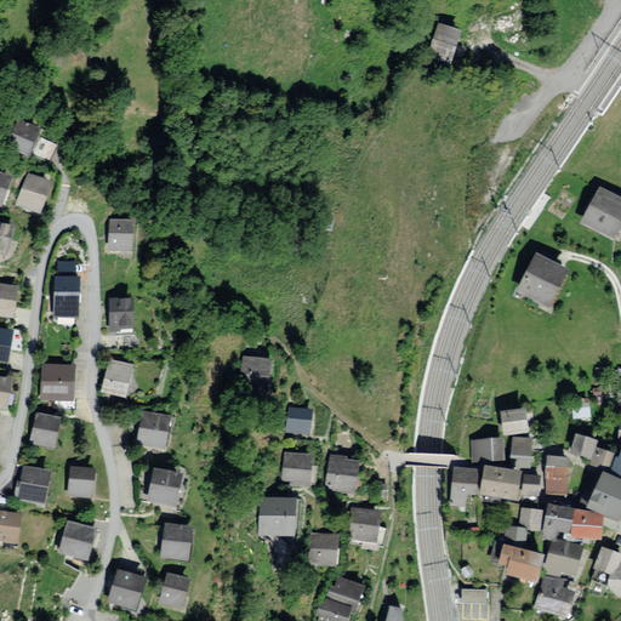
[(442,24),(431,57),(449,63),(460,30),(442,24)]
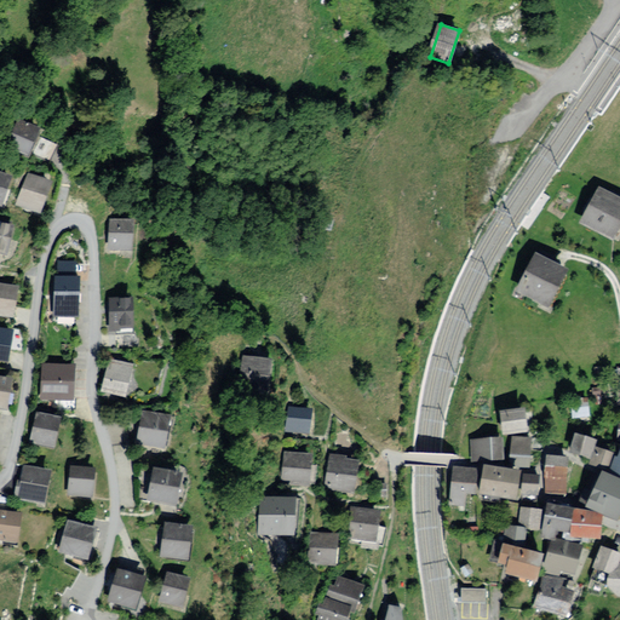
[(39,130),(18,120),(5,147),(27,156),(39,130)]
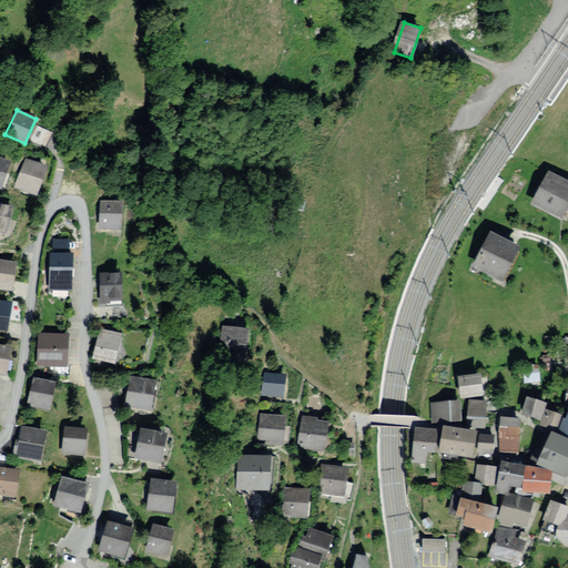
[(53,134),(36,125),(28,143),(46,151),(53,134)]
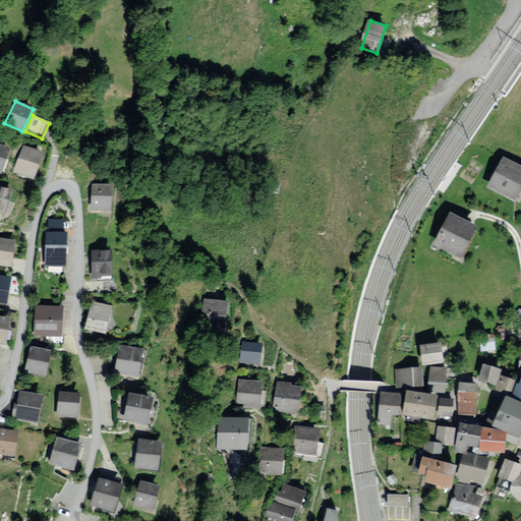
[(0,172),(9,149),(0,145),(0,172)]
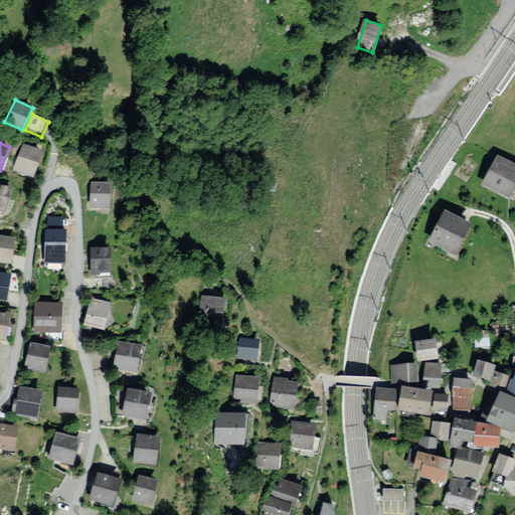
[(44,153),(23,144),(12,170),(33,179),(44,153)]
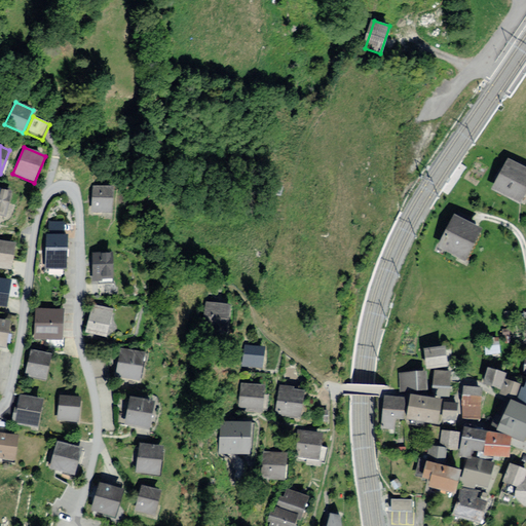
[(525,171),(525,172),(511,163),(495,190),(519,202),(525,187),(525,171)]
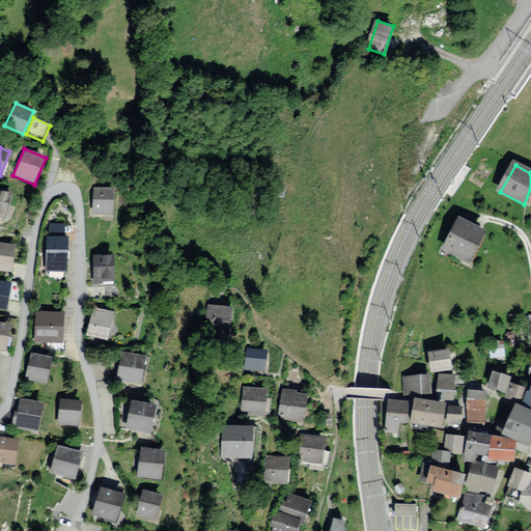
[(111,189),(89,188),(87,217),(109,218),(111,189)]
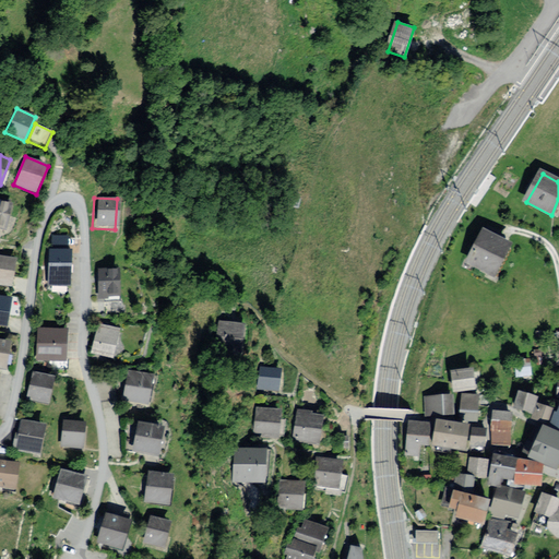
[(10,205),(0,203),(0,230),(2,232),(10,205)]
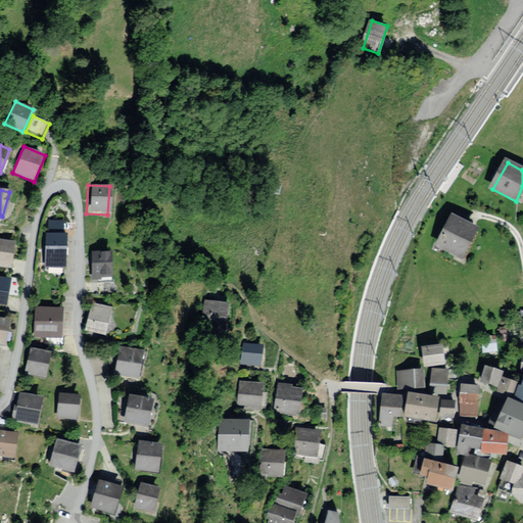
[(478,232),(450,218),(434,247),(462,263),(478,232)]
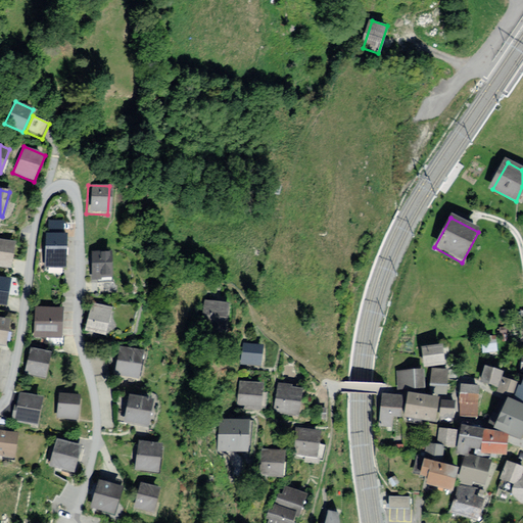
[(45,230),(43,268),(66,269),(68,231),(45,230)]
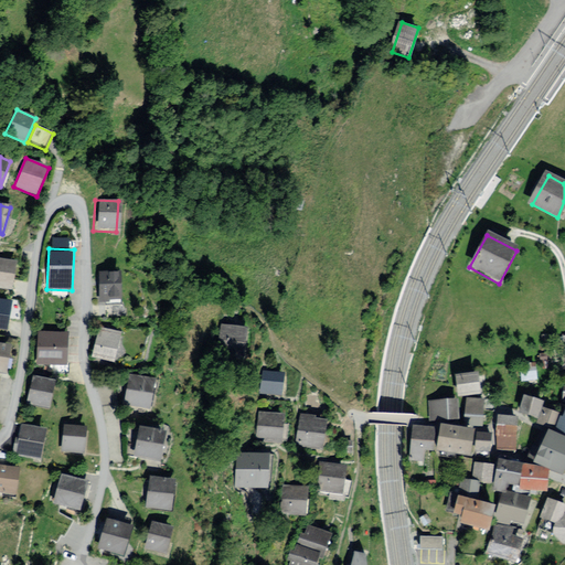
[(18,265),(0,259),(0,289),(11,292),(18,265)]
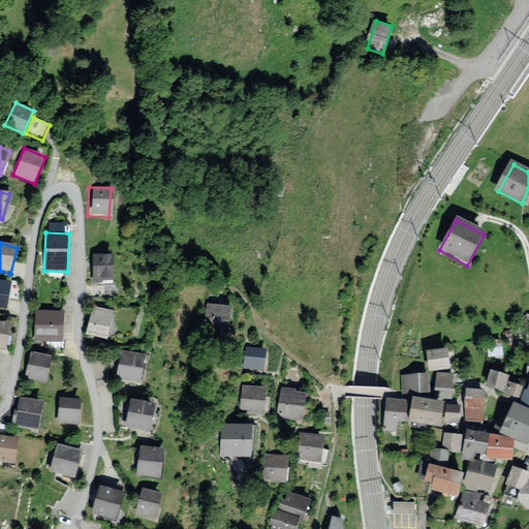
[(110,255),(87,255),(87,286),(110,286),(110,255)]
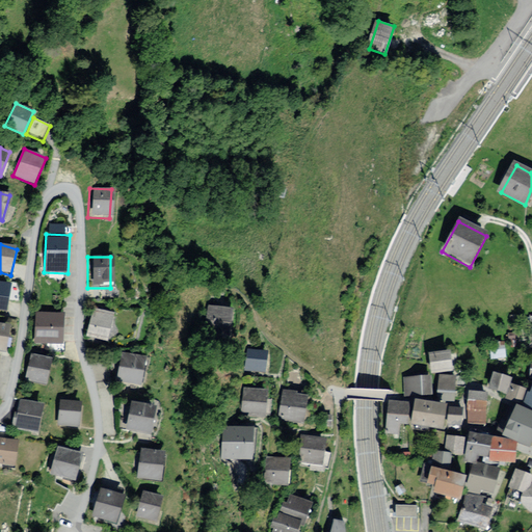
[(11,286),(0,284),(0,312),(5,314),(11,286)]
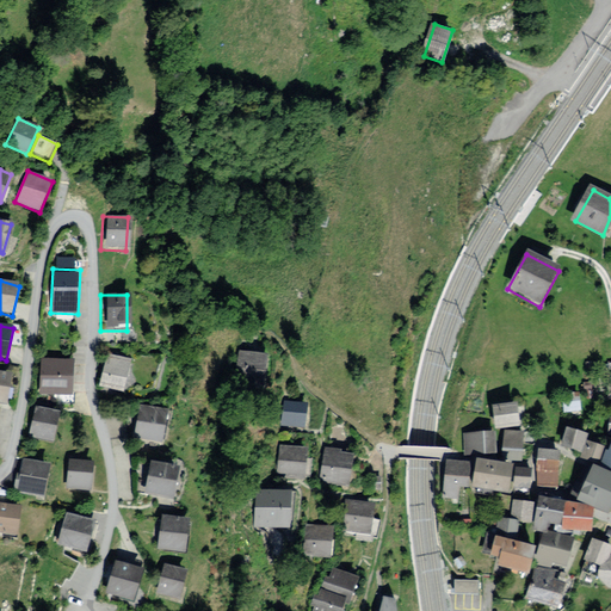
[(267,355),(238,350),(232,384),(263,389),(267,355)]
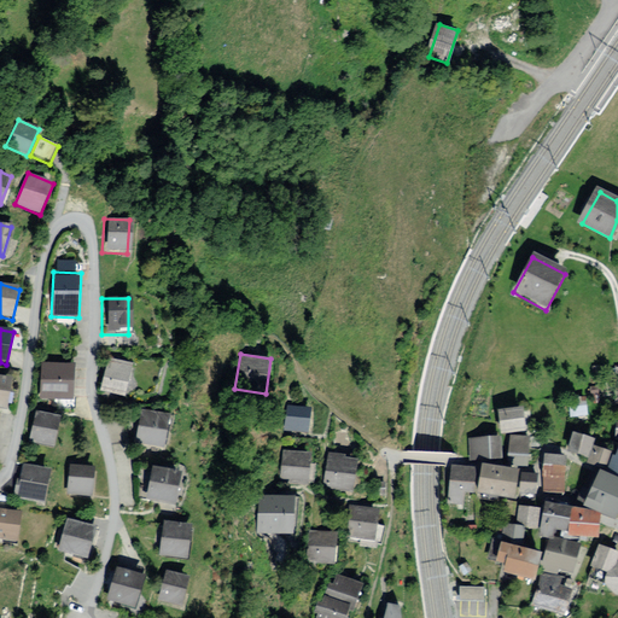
[(129,368),(105,361),(95,392),(120,400),(129,368)]
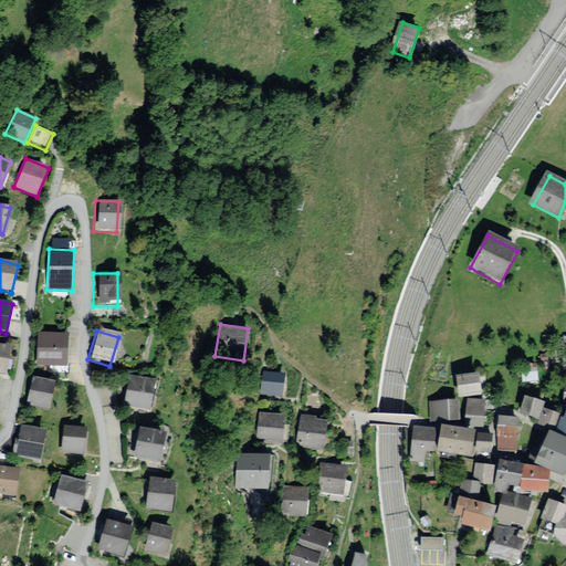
[(67,334),(35,333),(33,367),(65,369),(67,334)]
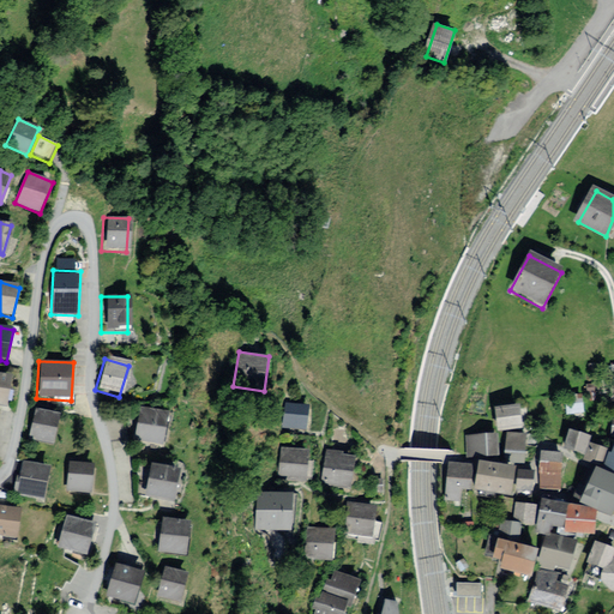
[(11,377),(0,374),(0,407),(6,408),(11,377)]
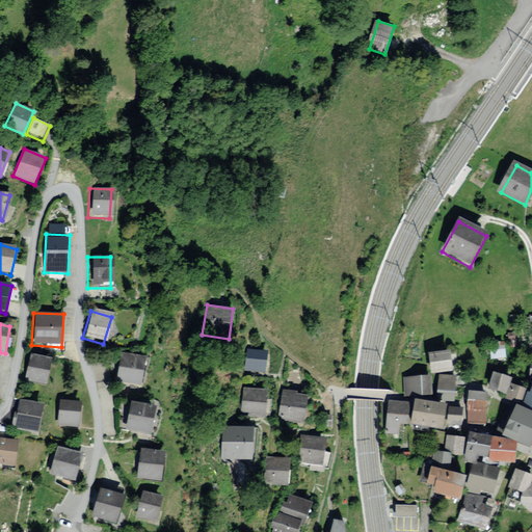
[(519,336),(508,336),(508,349),(519,349),(519,336)]
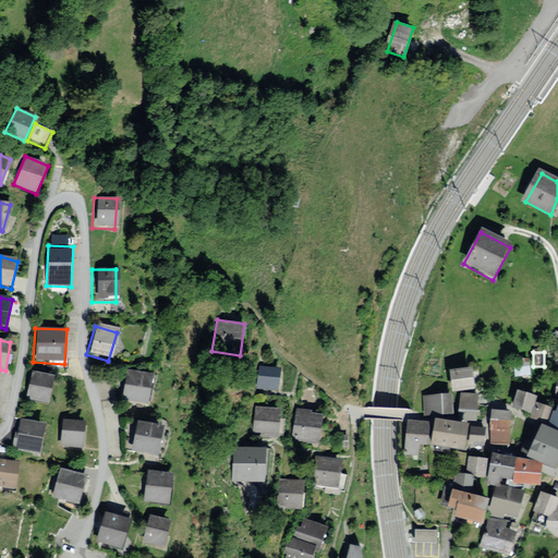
[(530,360),(514,361),(517,378),(531,377),(530,360)]
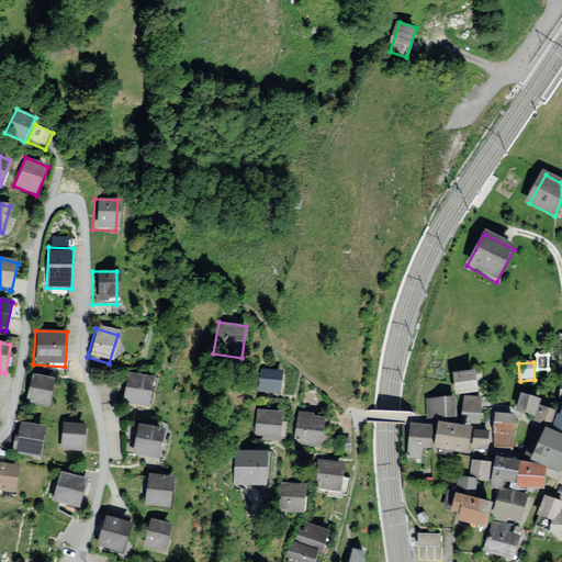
[(283,368),(260,364),(257,392),(280,394),(283,368)]
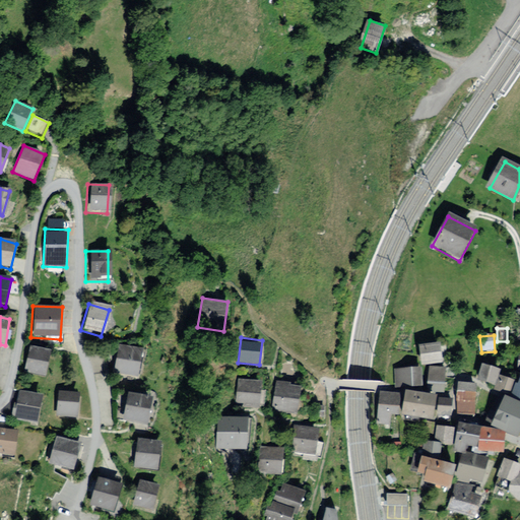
[(437,343),(416,345),(419,367),(439,365),(437,343)]
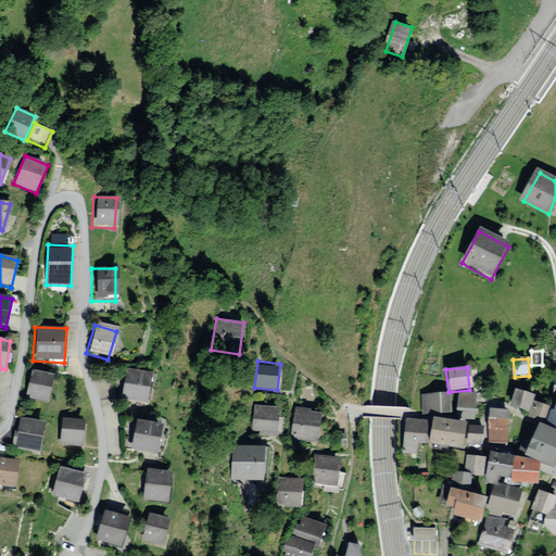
[(151,375),(124,368),(116,401),(144,407),(151,375)]
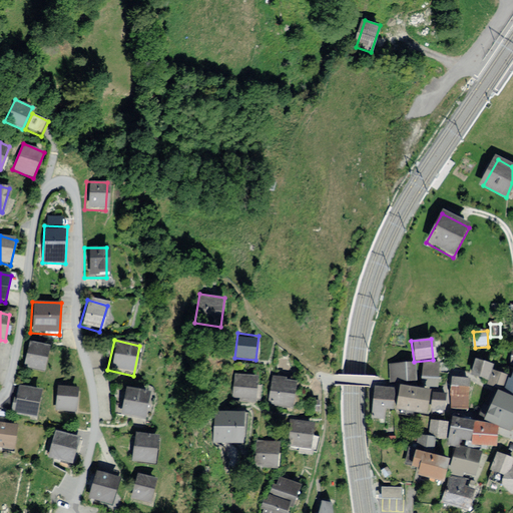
[(49,346),(27,342),(22,368),(44,372),(49,346)]
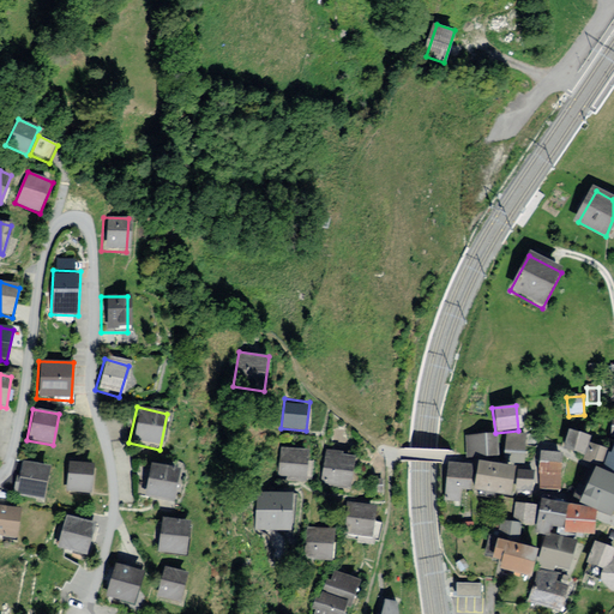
[(589,437),(570,429),(563,449),(583,455),(589,437)]
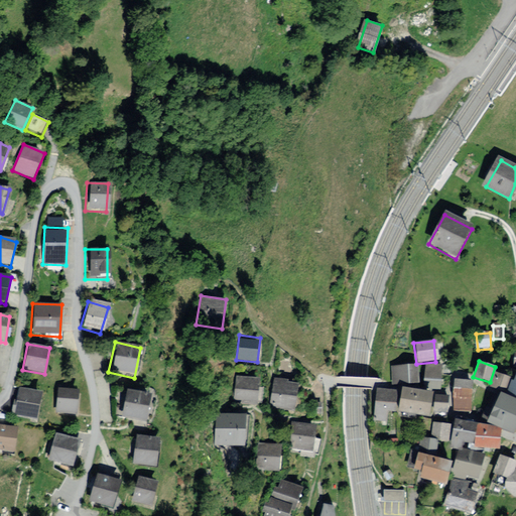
[(441,367),(430,365),(427,389),(439,390),(440,382),(441,371),(441,367)]
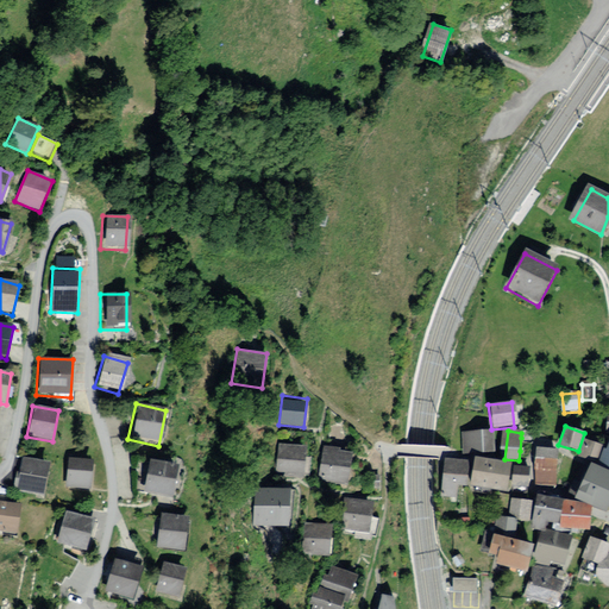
[(491,432),(460,433),(462,452),(470,452),(483,451),(493,451),(491,432)]
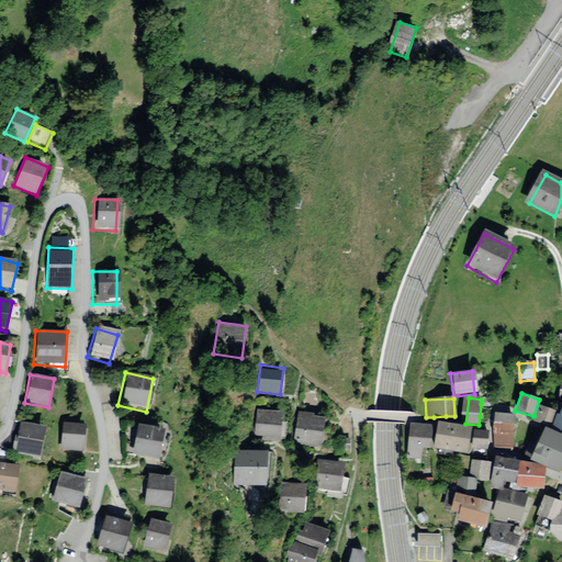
[(561,429),(561,402),(554,398),(551,408),(560,412),(554,427),(561,429)]
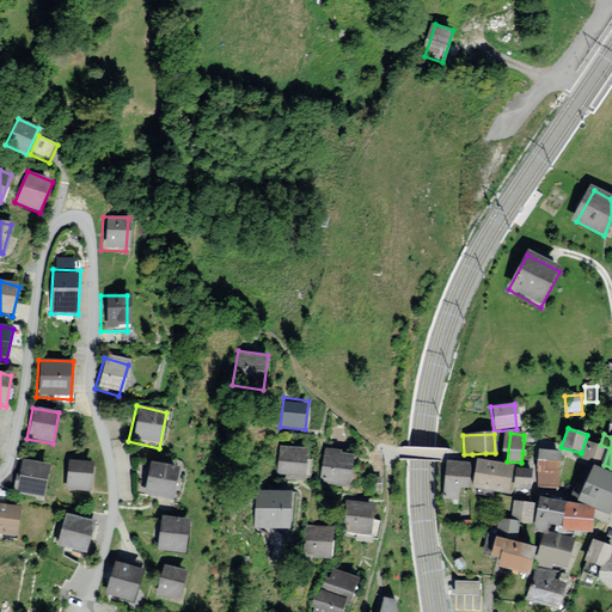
[(604,447),(591,442),(583,459),(598,464),(604,447)]
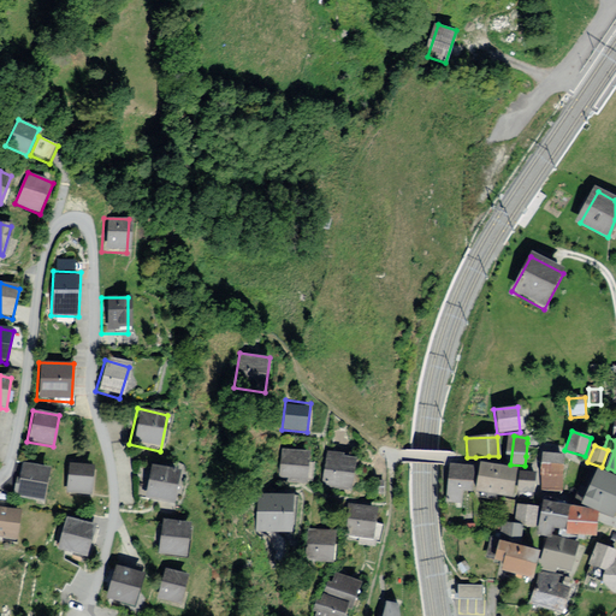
[(279,449),(274,485),(307,489),(312,454),(279,449)]
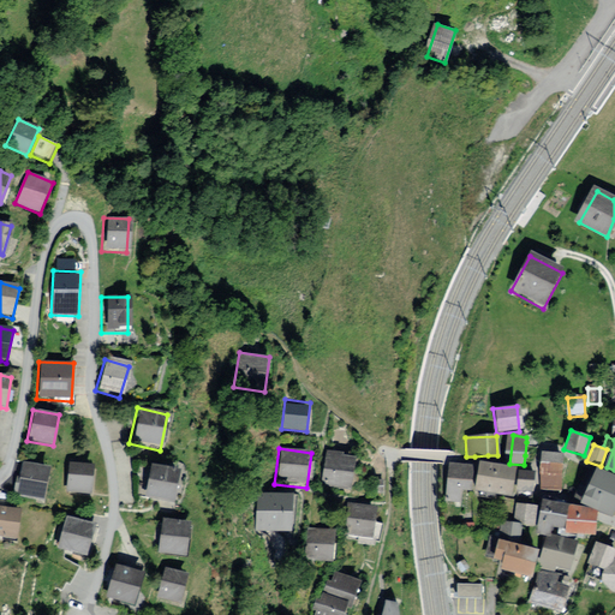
[(326,452),(318,488),(350,494),(357,458),(326,452)]
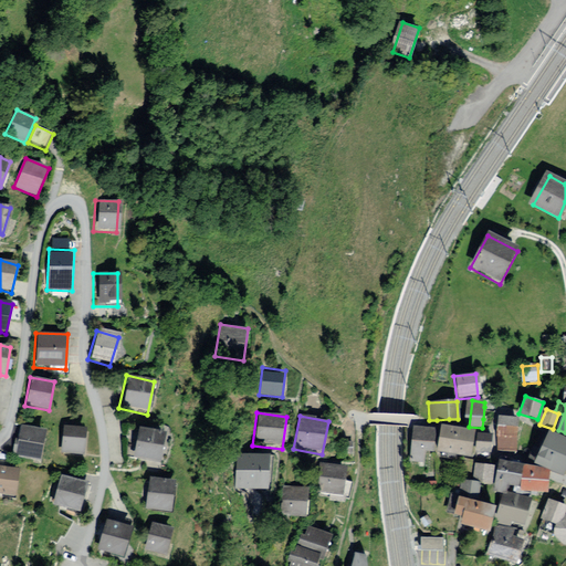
[(517,420),(498,419),(495,450),(514,451),(517,420)]
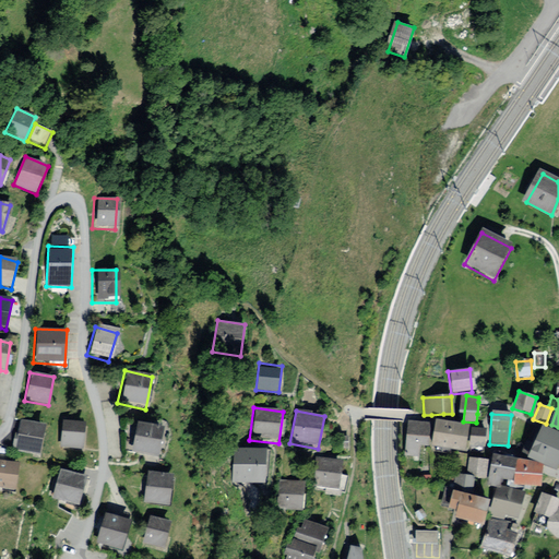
[(431,423),(407,420),(404,454),(417,455),(418,447),(428,448),(431,423)]
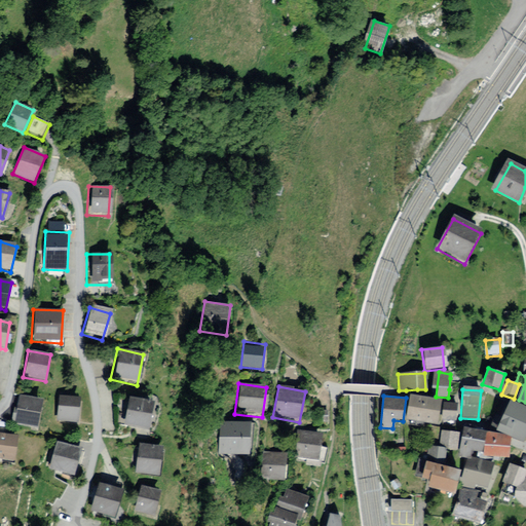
[(15,397),(9,424),(34,429),(40,401),(15,397)]
